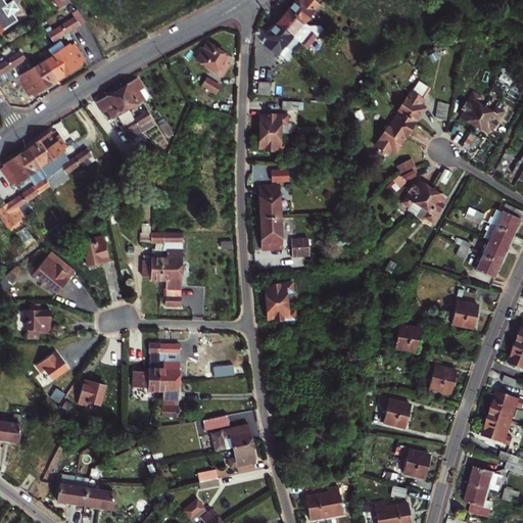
[(3,0),(0,0),(0,31),(17,17),(12,11),(18,7),(13,0),(9,0),(6,3),(3,0)]
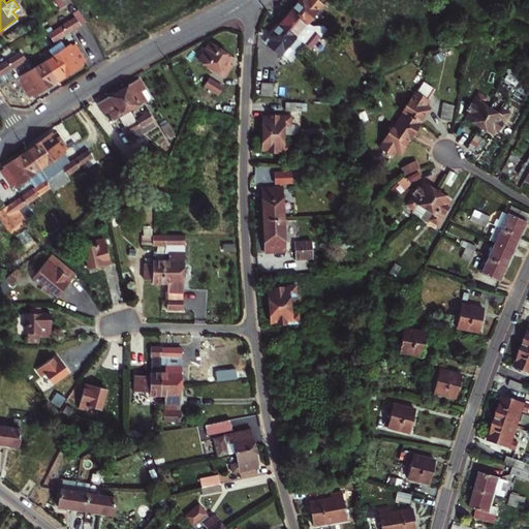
[(70,0),(56,0),(61,9),(72,3),(70,0)]
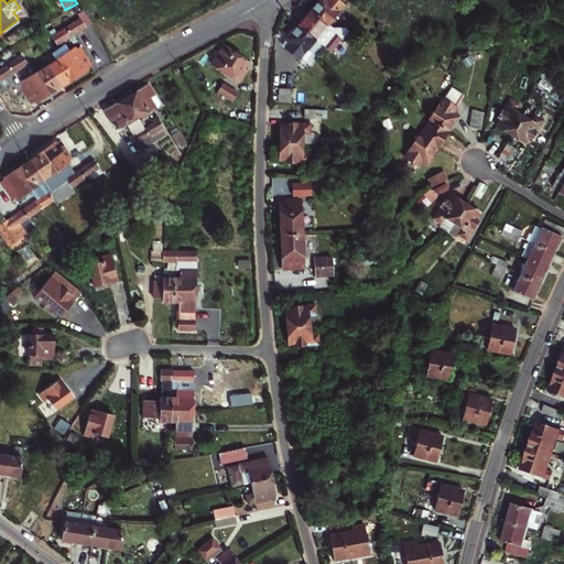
[(314,14),(331,29),(332,29),(347,10),(335,0),(333,0),(331,3),(326,0),(325,0),(321,6),(314,14)]
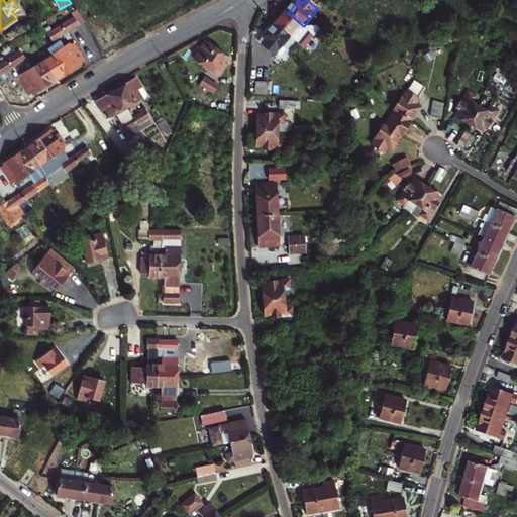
[(76,18),(63,25),(68,34),(85,23),(79,11),(74,14),(76,18)]
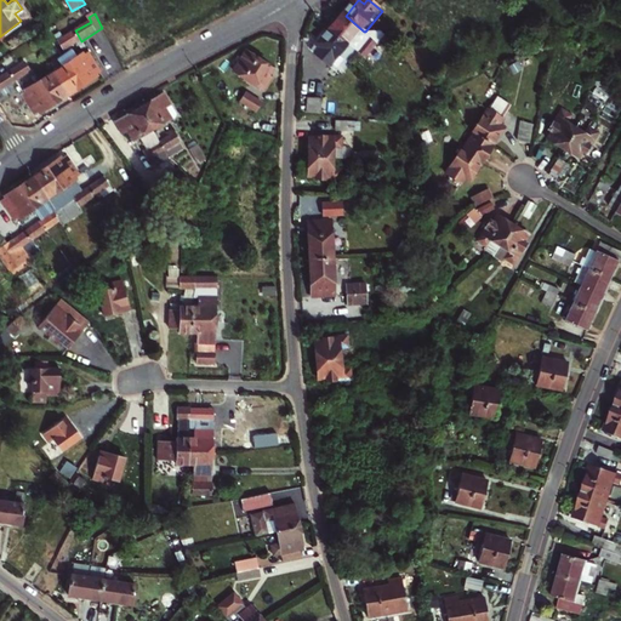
[(364,32),(346,16),(343,17),(340,23),(332,32),(351,47),(364,32)]
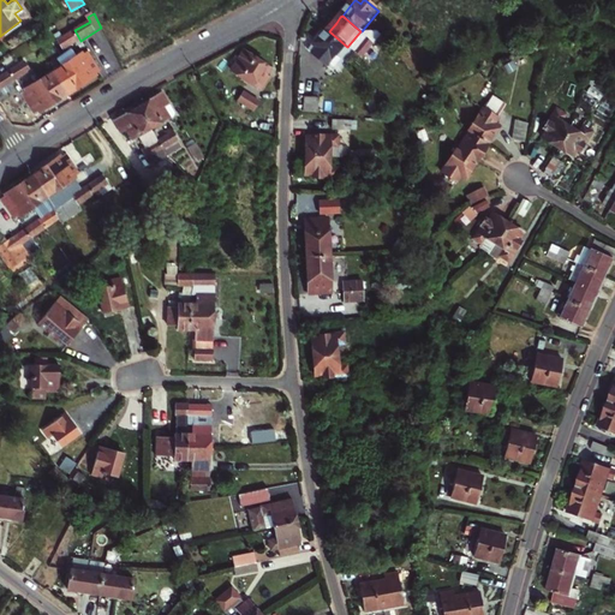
[(81,41),(75,30),(59,41),(65,51),(81,41)]
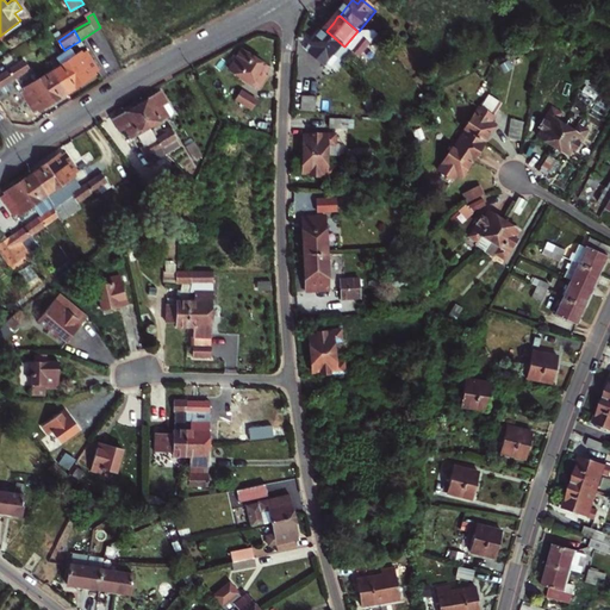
[(327,31),(313,47),(318,50),(315,55),(321,61),(329,67),(346,47),(344,47),(327,31)]
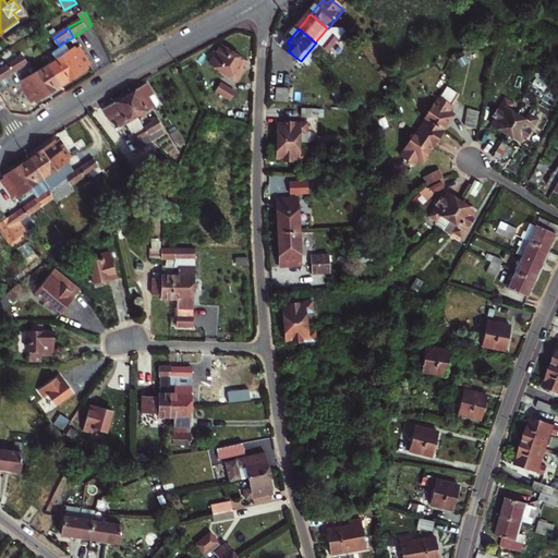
[(335,36),(330,41),(337,48),(342,43),(335,36)]
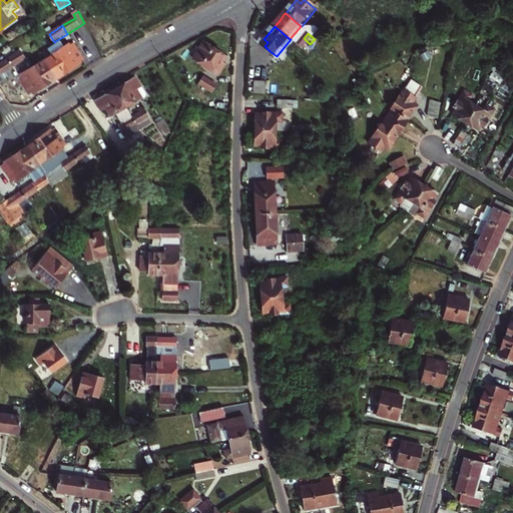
[(299,44),(306,49),(310,44),(304,38),(303,39),(299,44)]
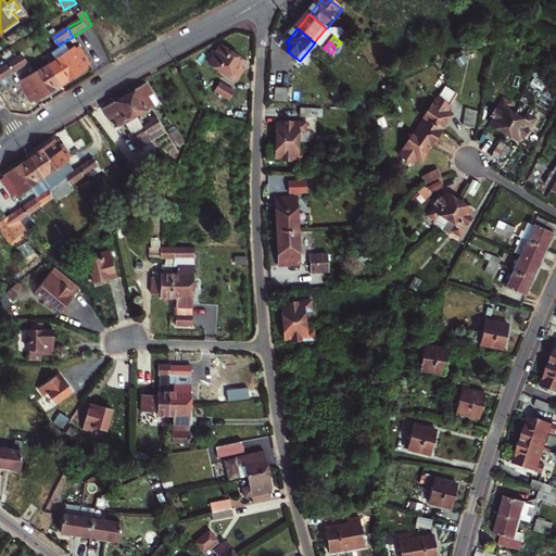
[(51,64),(58,75),(86,57),(83,51),(81,49),(78,51),(77,48),(51,64)]
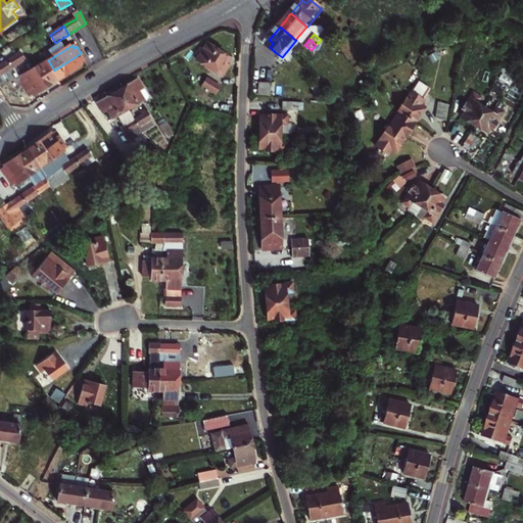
[(232,61),(210,47),(200,62),(224,79),(230,69),(228,67),(230,64),(232,61)]
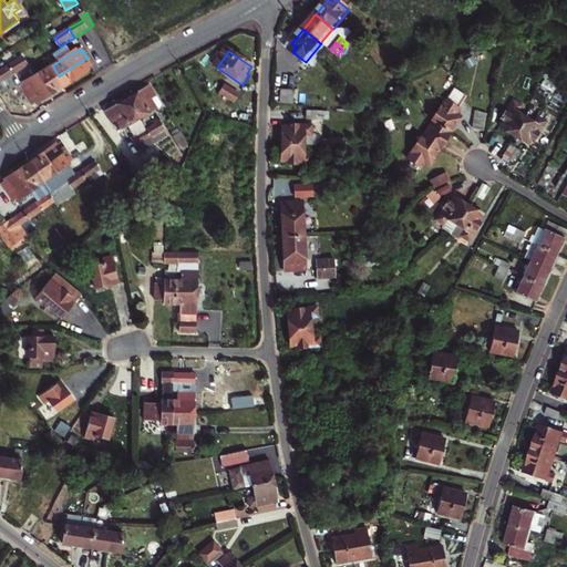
[(30,65),(24,57),(10,65),(16,74),(30,65)]
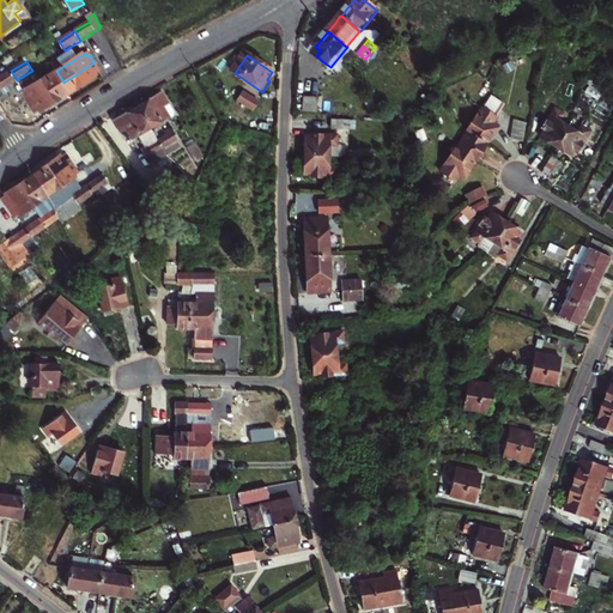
[(95,62),(64,83),(70,93),(92,79),(98,76),(97,73),(101,71),(95,62)]
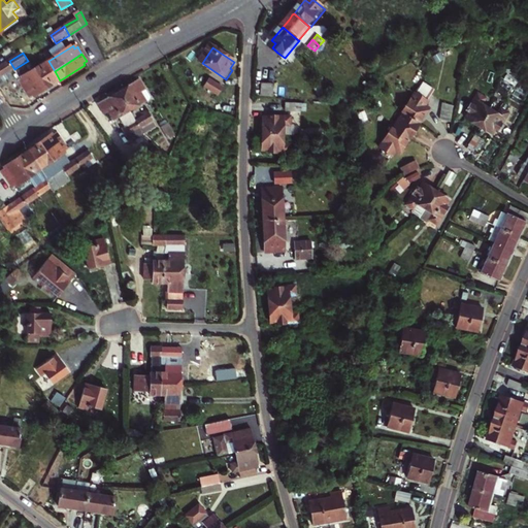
[(14,69),(9,61),(0,66),(0,73),(2,77),(14,69)]
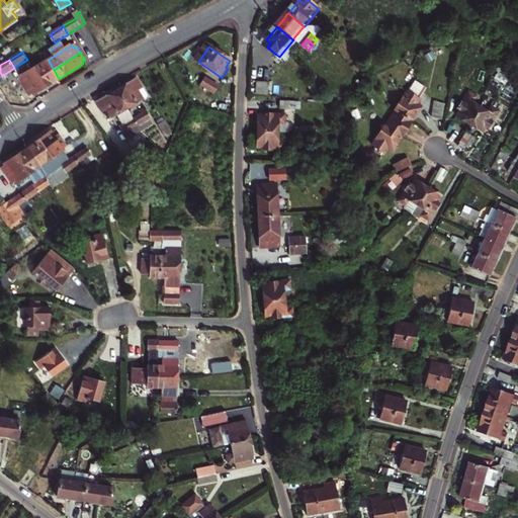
[(24,78),(21,80),(25,87),(54,70),(48,60),(23,75),(24,78)]
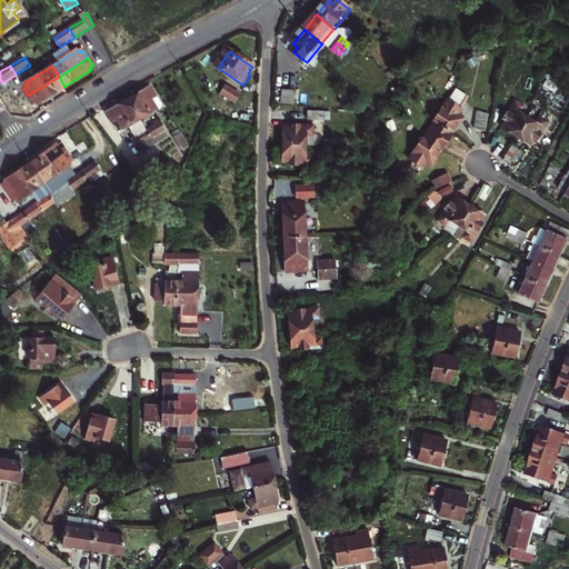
[(65,87),(59,77),(28,96),(33,103),(36,101),(38,103),(42,100),(65,87)]
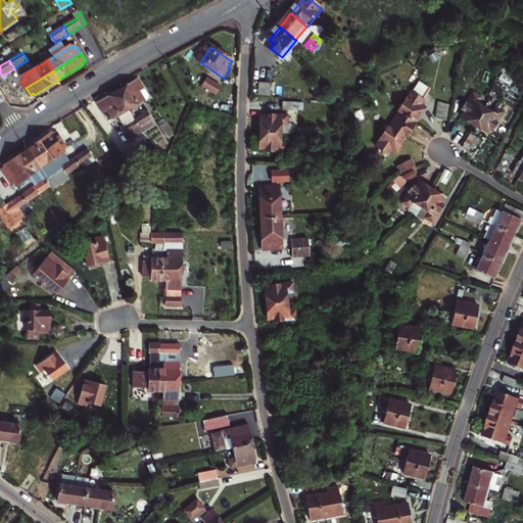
[(204,89),(217,97),(222,90),(208,81),(203,88),(204,89)]
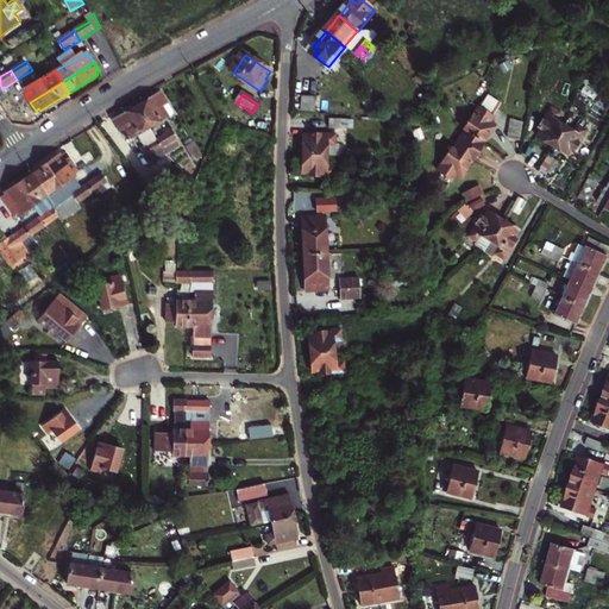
[(169,107),(163,95),(150,104),(139,110),(151,131),(170,120),(169,118),(164,110),(169,107)]
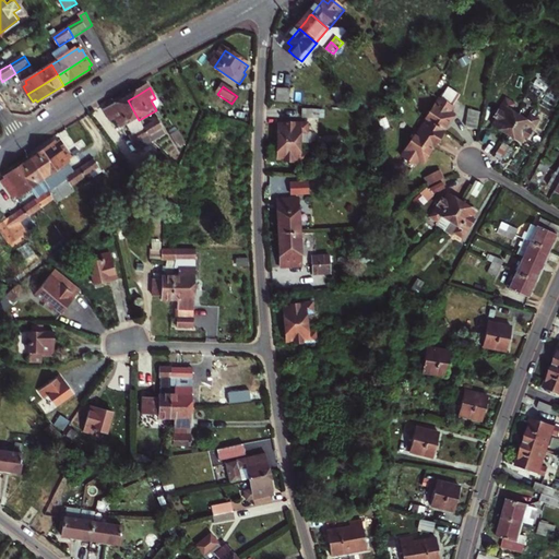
[(427,120),(428,121),(444,131),(450,122),(454,115),(450,113),(453,107),(452,106),(455,100),(445,95),(442,100),(439,98),(427,120)]
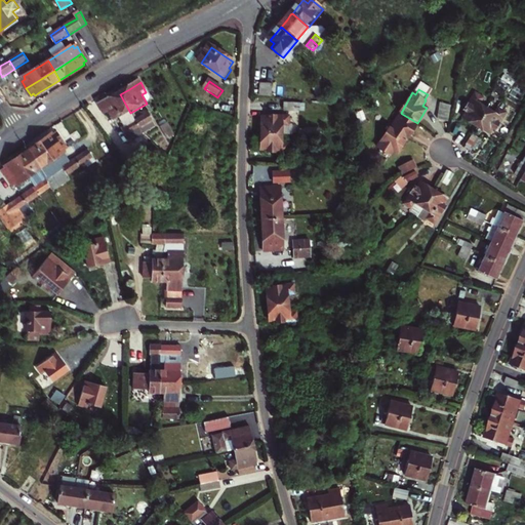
[(270,104),(271,90),(258,90),(258,104),(270,104)]
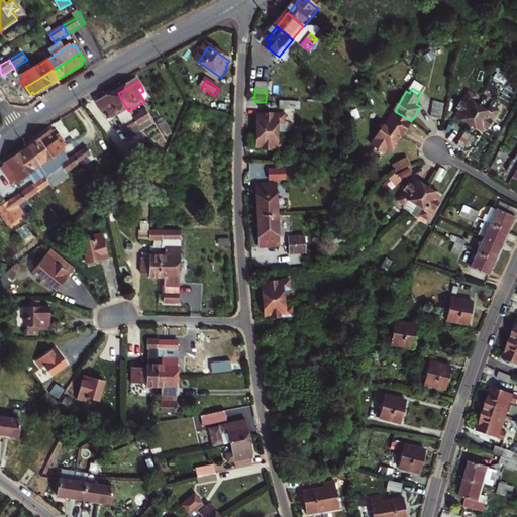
[(457,109),(459,110),(456,115),(462,118),(470,122),(481,105),(473,101),(477,95),(469,91),(457,109)]
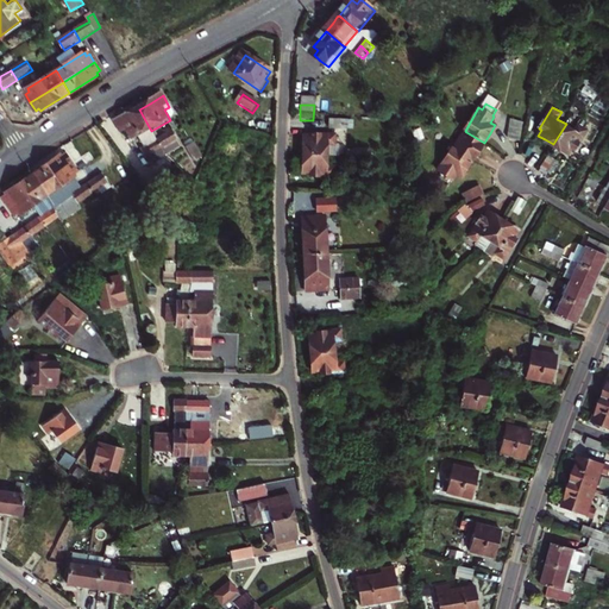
[(151,131),(139,110),(127,117),(114,124),(118,130),(123,127),(129,136),(136,131),(143,143),(137,146),(143,156),(144,155),(149,162),(165,151),(164,149),(162,149),(157,142),(151,131)]
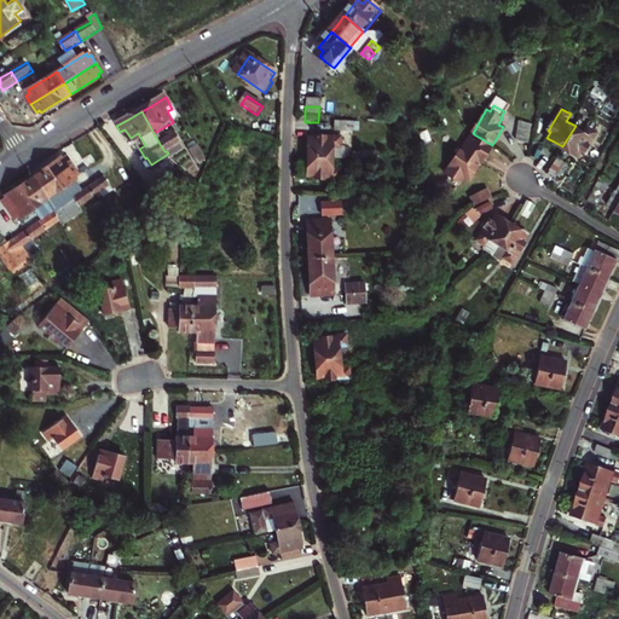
[(590,143),(597,131),(594,128),(588,125),(584,131),(576,126),(562,146),(573,152),(578,156),(583,150),(585,151),(590,143)]
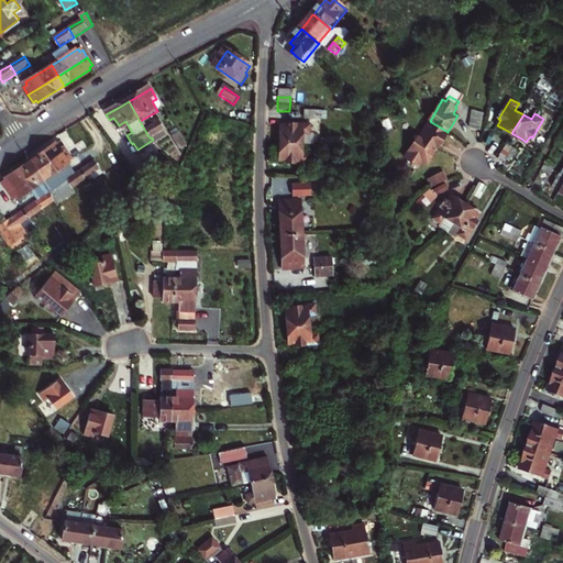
[(415,114),(410,122),(419,128),(423,120),(415,114)]
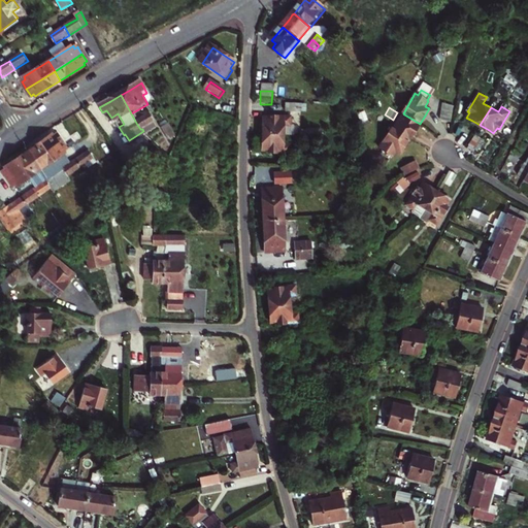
[(301,117),(301,108),(286,108),(286,117),(301,117)]
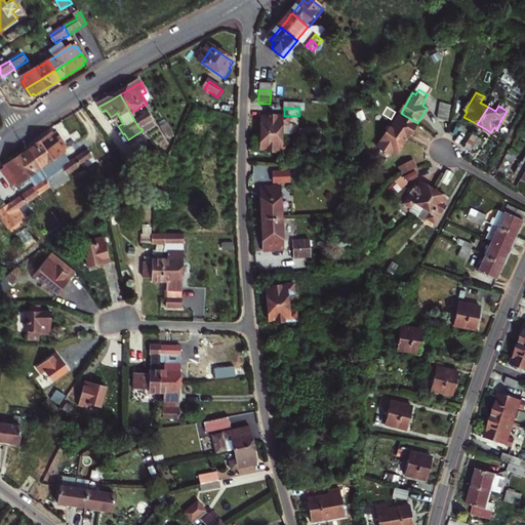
[(450,109),(440,108),(438,124),(449,125),(450,109)]
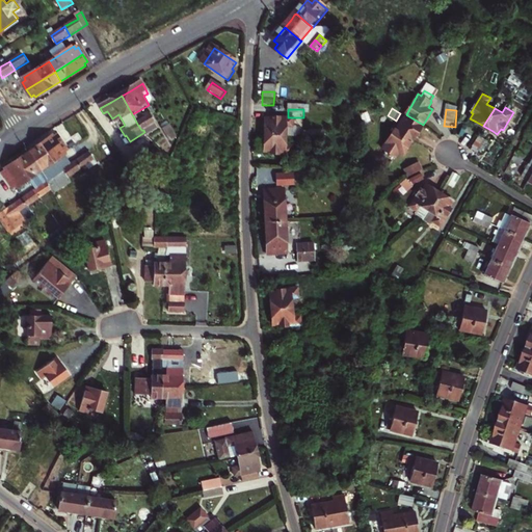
[(141,130),(143,130),(144,132),(147,136),(158,129),(151,115),(137,124),(141,130)]
